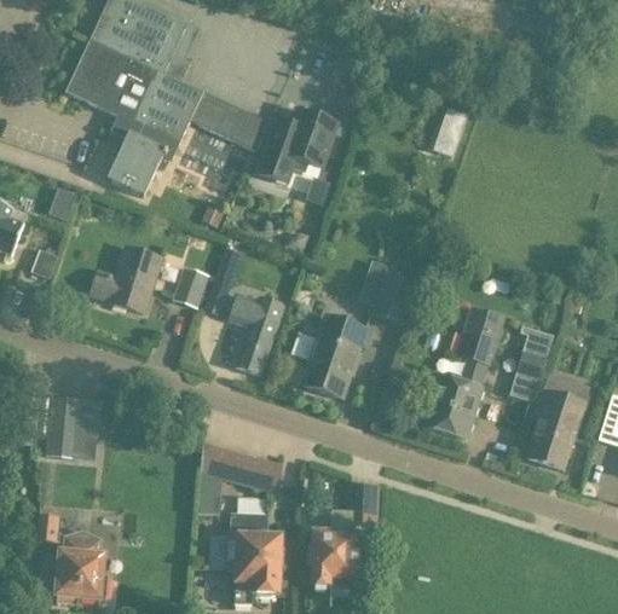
[(137,122),(120,116),(111,131),(125,139),(109,178),(145,195),(163,155),(172,157),(190,122),(255,152),(270,122),(183,77),(190,62),(174,51),(186,19),(144,0),(108,0),(92,39),(161,70),(137,122)]
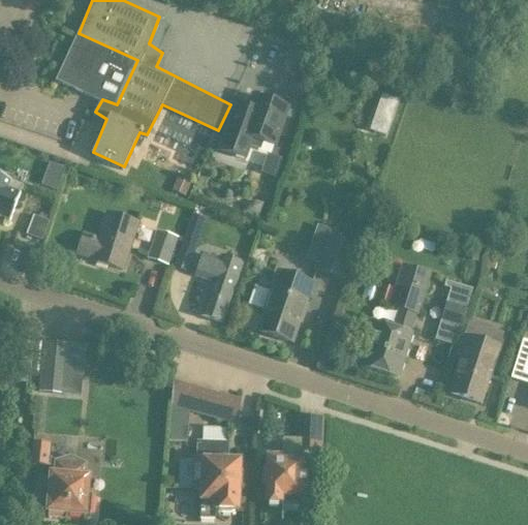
[(137,60),(79,33),(58,78),(117,104),(137,60)]
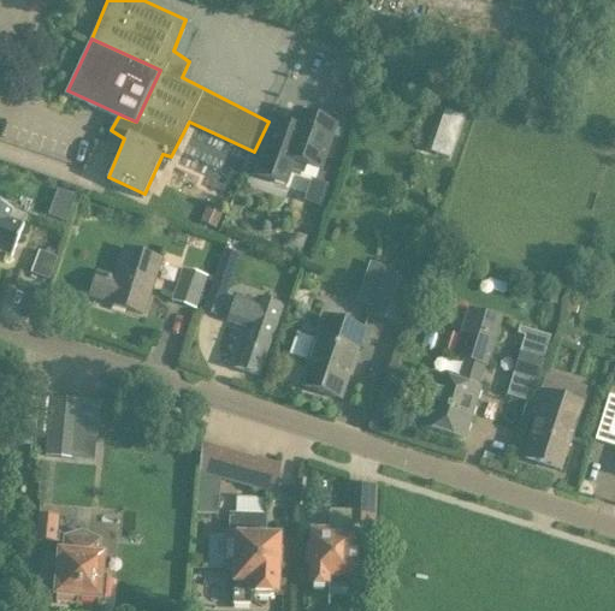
[(348,49),(341,66),(352,70),(359,54),(348,49)]
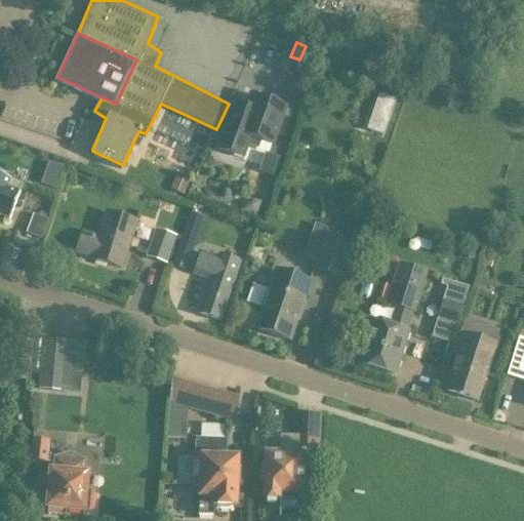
[(371,115),(389,121),(397,97),(379,91),(371,115)]
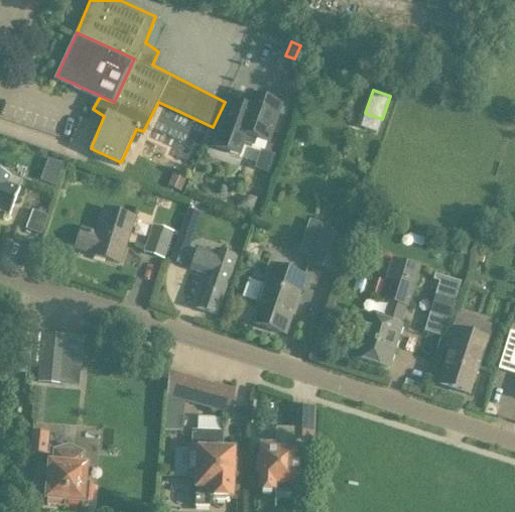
[(215,144),(239,152),(244,138),(252,141),(254,140),(255,135),(268,139),(277,111),(280,104),(281,101),(250,91),(244,108),(243,109),(229,104),(215,144)]
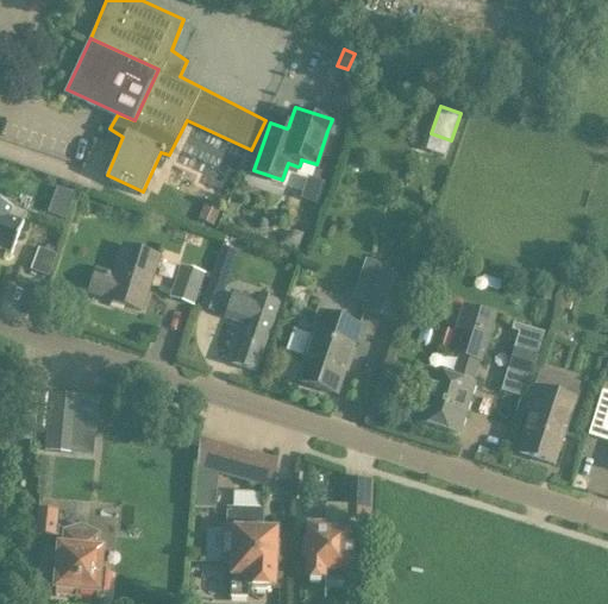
[(339,125),(331,123),(327,131),(337,134),(339,125)]
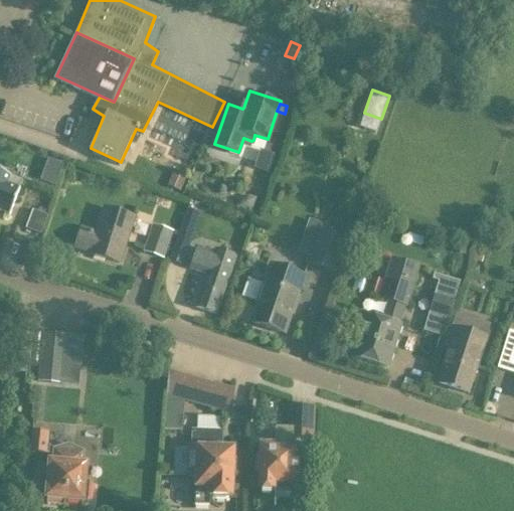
[(82,226),(76,244),(92,249),(93,251),(121,261),(136,213),(107,204),(99,231),(82,226)]
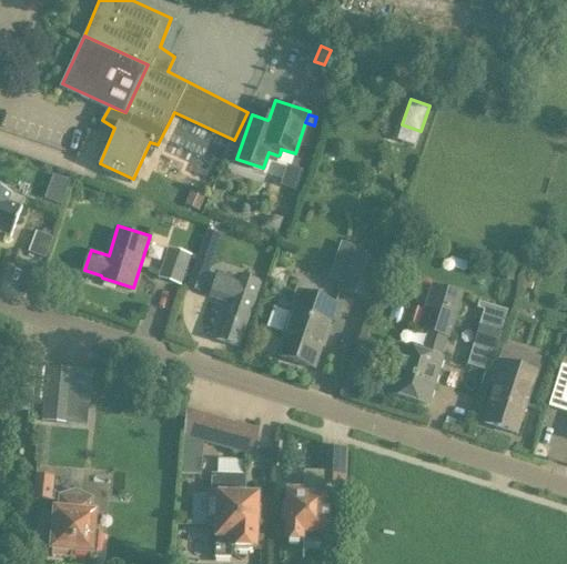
[(41,228),(33,249),(49,254),(57,234),(41,228)]
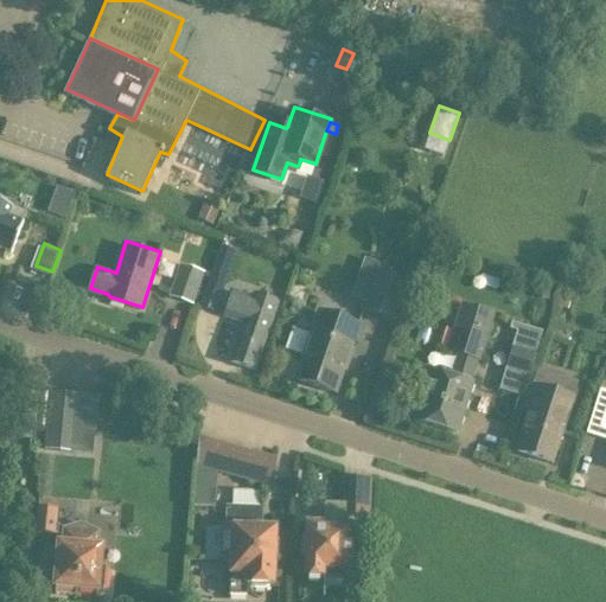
[(231,257),(235,248),(221,243),(217,254),(231,257)]
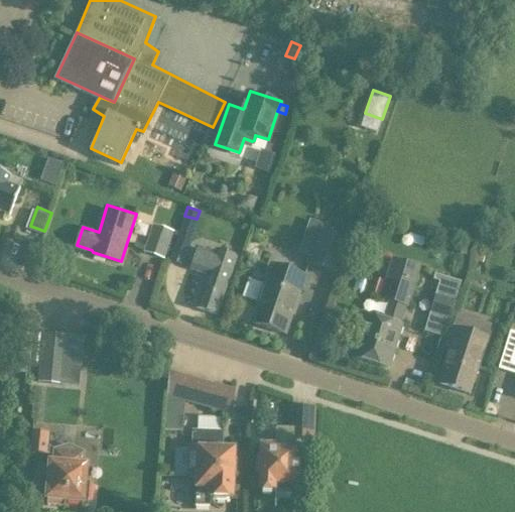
[(320,229),(323,222),(309,218),(298,251),(308,254),(306,262),(337,272),(348,238),(320,229)]
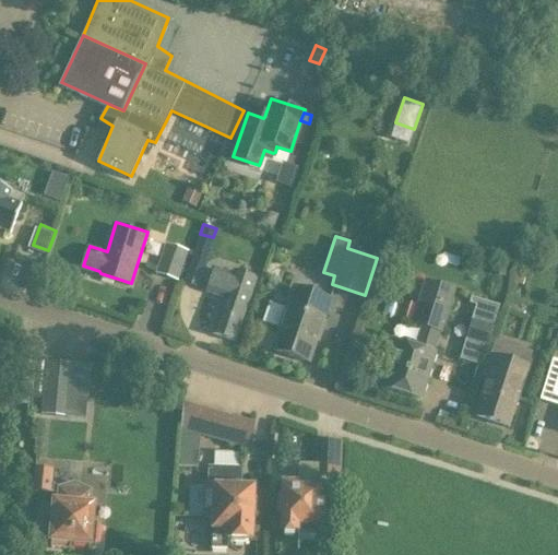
[(189,248),(165,240),(155,271),(178,279),(189,248)]
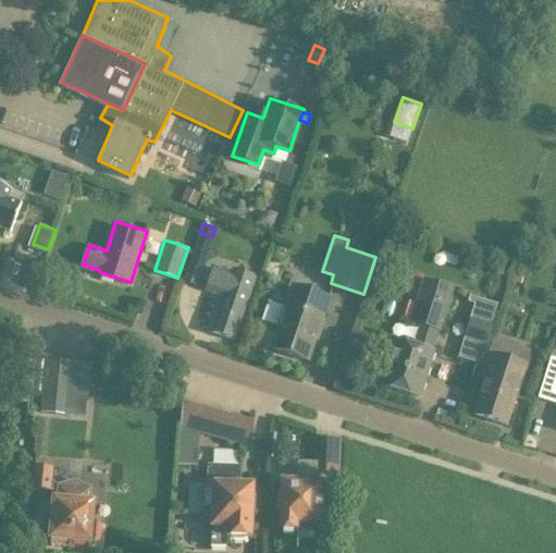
[(204,260),(192,256),(184,278),(196,282),(204,260)]
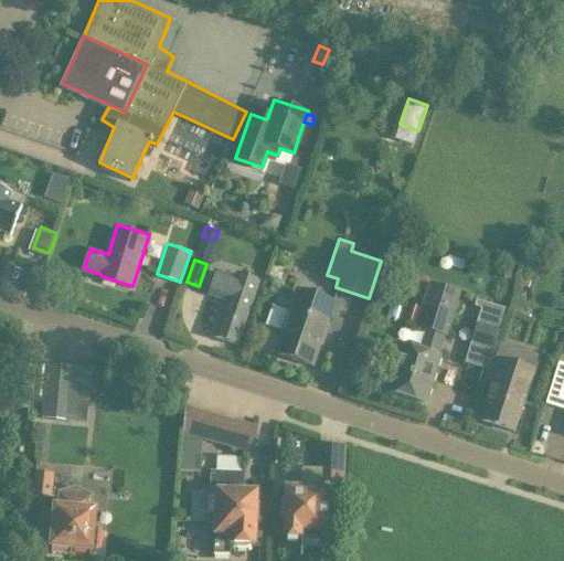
[(261,279),(236,272),(235,276),(216,270),(208,295),(227,302),(214,340),(237,348),(261,279)]
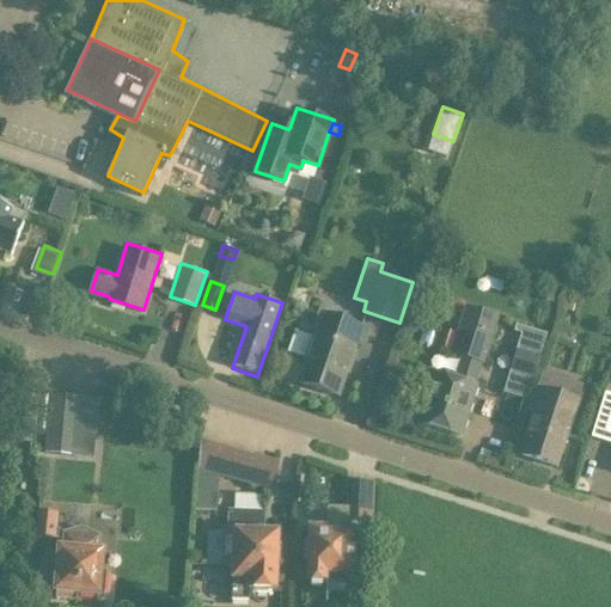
[(477,381),(476,381),(482,361),(483,362),(498,314),(471,306),(457,354),(460,355),(454,375),(434,369),(419,420),(462,433),(477,381)]
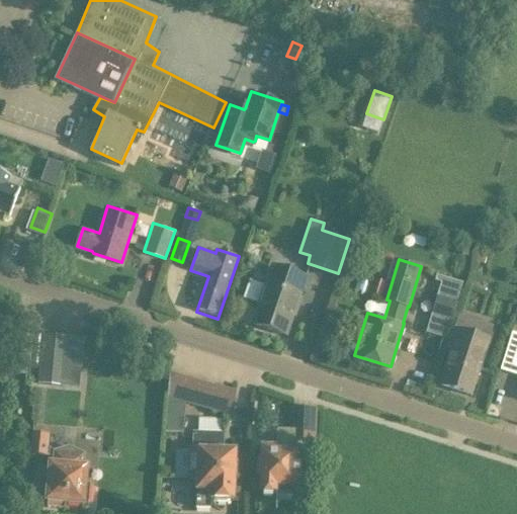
[(262,301),(255,321),(287,333),(307,275),(275,264),(267,284),(252,279),(247,295),(262,301)]
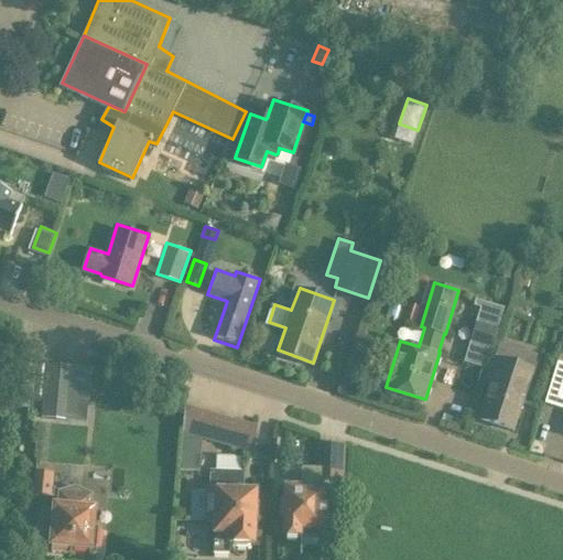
[(487,367),(493,346),(498,327),(502,305),(476,298),(474,303),(480,305),(478,311),(464,361),(487,367)]
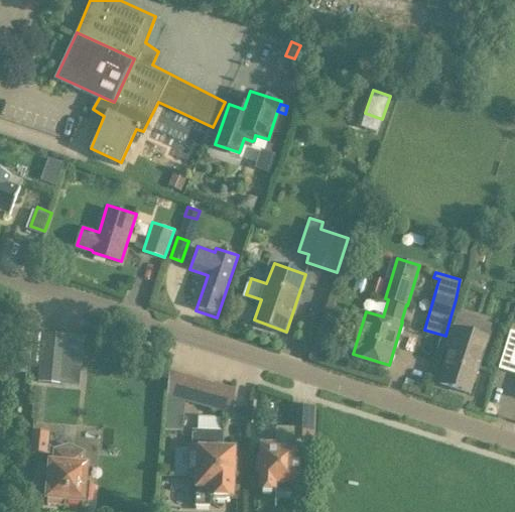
[(31,361),(34,325),(14,323),(11,360),(31,361)]
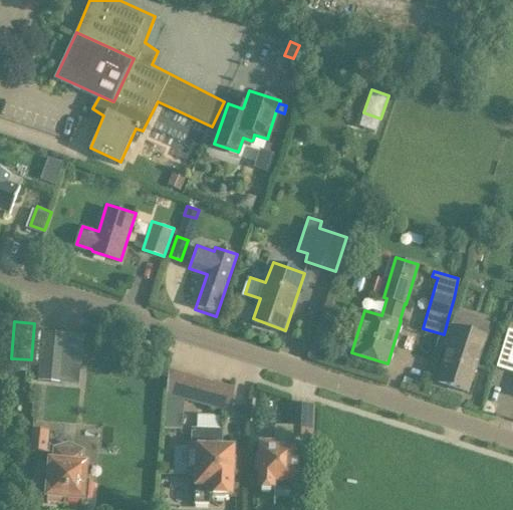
[(469,391),(488,334),(486,334),(453,322),(446,343),(450,344),(439,381),(469,391)]
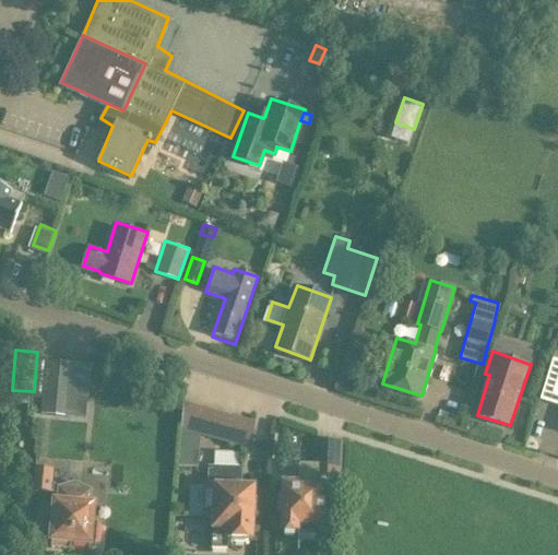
[(46,358),(43,394),(45,394),(44,408),(56,410),(57,396),(70,397),(73,361),(46,358)]
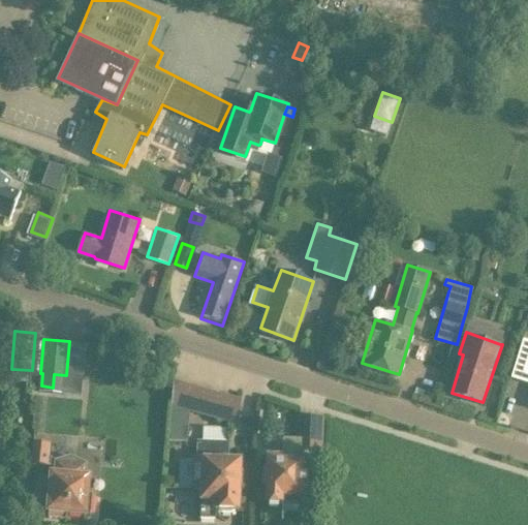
[(235,422),(242,397),(174,377),(168,439),(187,441),(189,423),(192,423),(193,412),(190,412),(190,409),(235,422)]
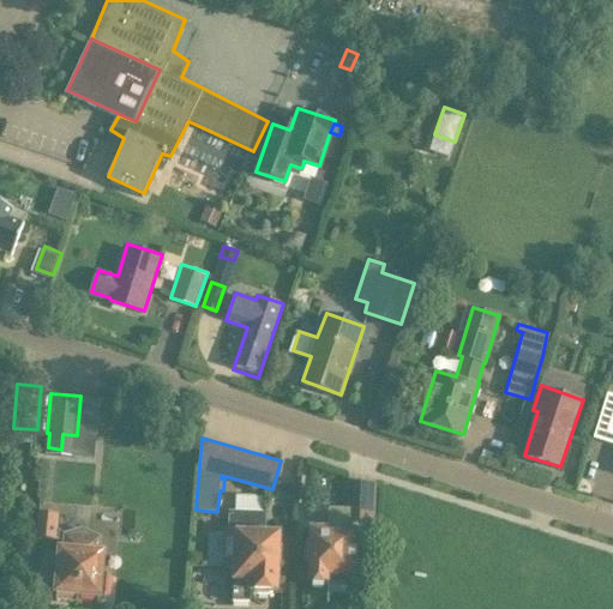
[(350,583),(352,570),(355,570),(356,546),(352,546),(353,532),(350,532),(352,520),(374,522),(376,481),(344,478),(343,507),(329,507),(328,526),(311,525),(311,544),(306,543),(305,561),(310,561),(310,579),(328,580),(328,582),(350,583)]
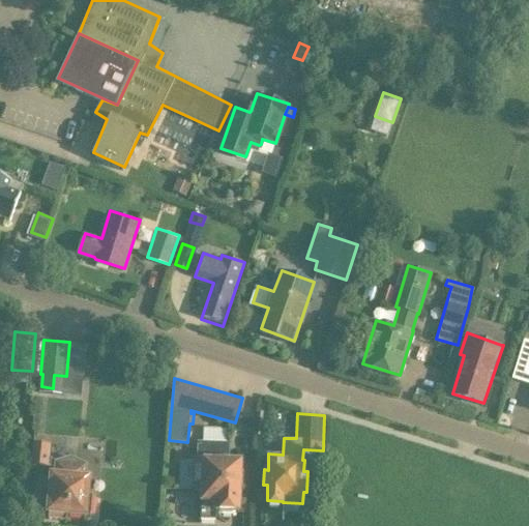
[(182,459),(180,485),(202,486),(201,503),(201,518),(214,519),(215,507),(219,507),(224,512),(232,512),(236,508),(239,508),(240,488),(241,488),(242,459),(230,458),(231,440),(200,439),(199,457),(195,457),(195,459),(182,459)]
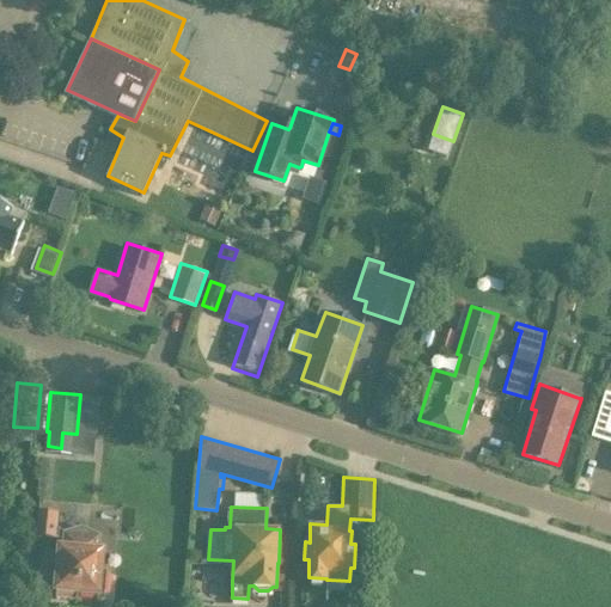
[(63,529),(57,525),(57,509),(37,508),(35,534),(56,537),(56,534),(62,539),(62,547),(57,595),(78,598),(79,589),(105,592),(108,569),(99,569),(102,551),(97,551),(98,544),(98,533),(63,529)]
